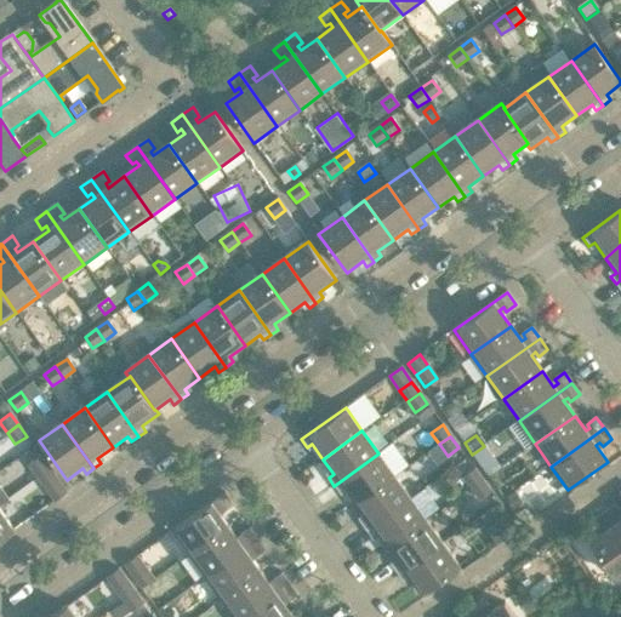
[(379,453),(334,486),(339,492),(345,489),(355,504),(394,476),(379,453)]
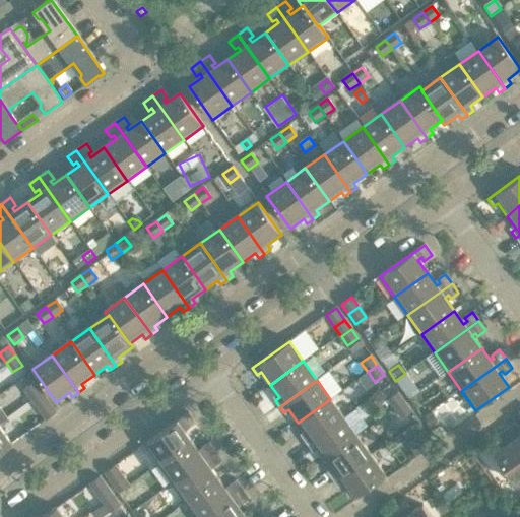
[(24,390),(31,400),(42,393),(35,383),(24,390)]
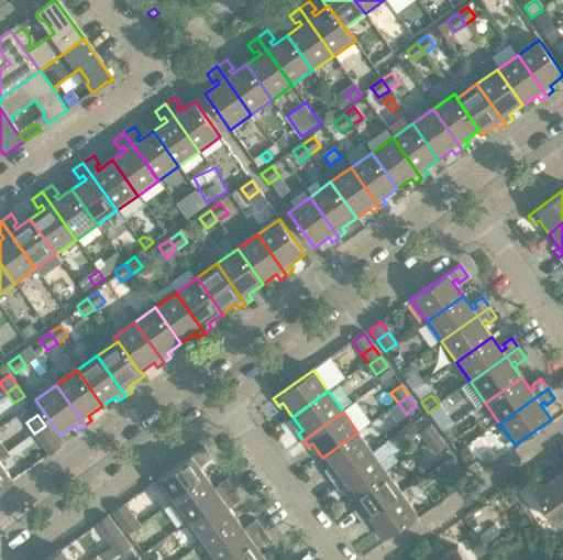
[(45,426),(34,434),(41,442),(52,435),(45,426)]
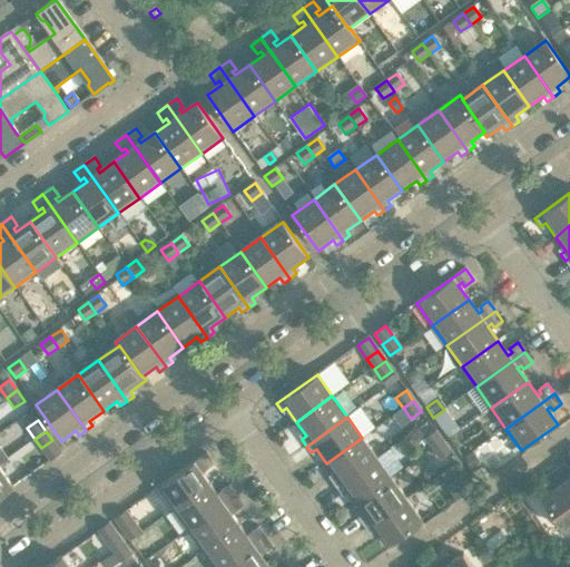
[(435,431),(425,439),(432,449),(443,442),(435,431)]
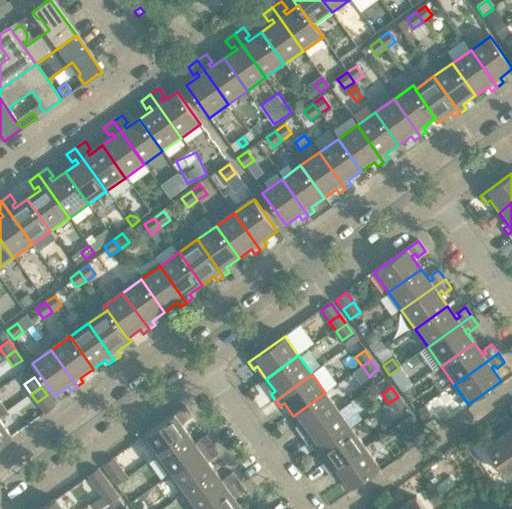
[(325,393),(293,416),(302,428),(297,432),(302,438),(338,411),(325,393)]
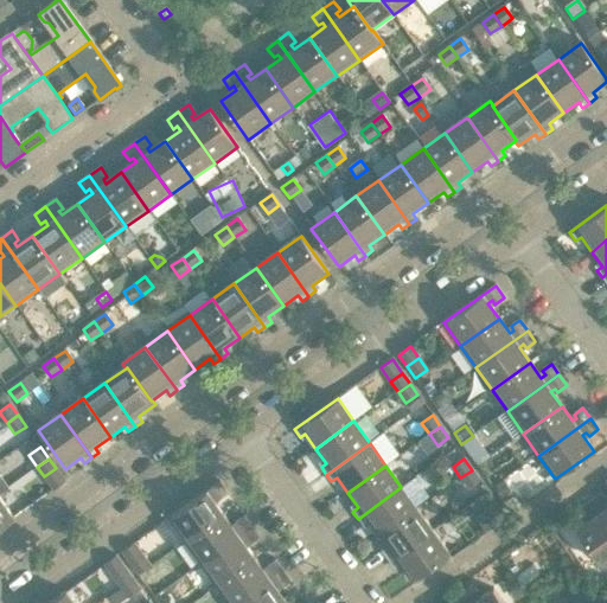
[(56,468),(44,476),(53,491),(65,482),(56,468)]
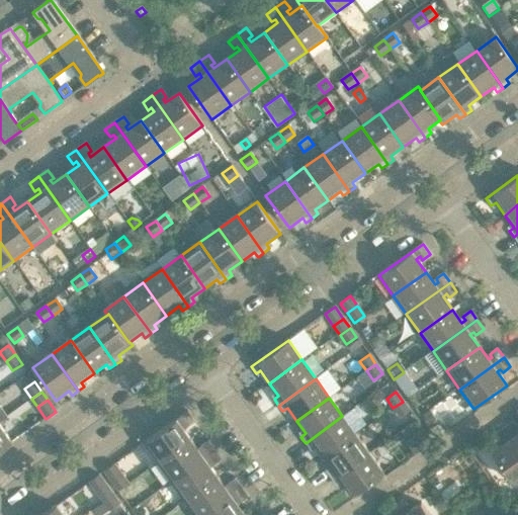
[(403,402),(393,408),(400,418),(409,411),(403,402)]
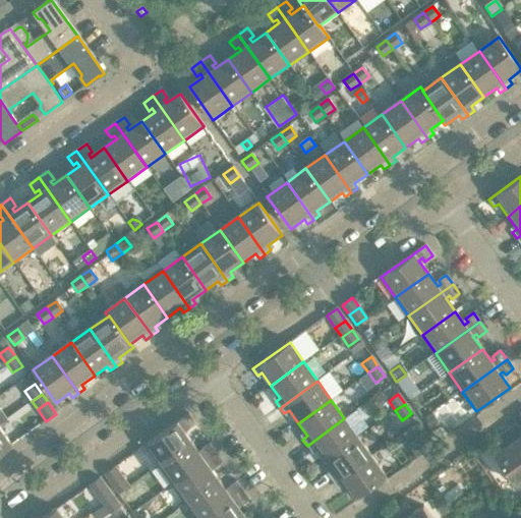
[(145,446),(159,466),(191,443),(182,429),(185,426),(188,430),(195,424),(188,414),(145,446)]
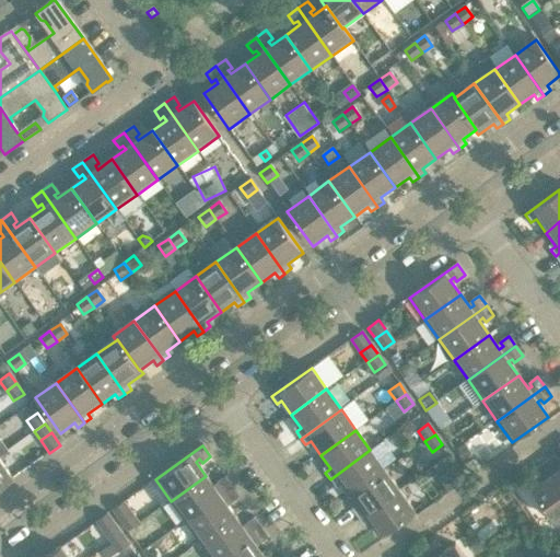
[(370,450),(330,479),(335,486),(339,482),(349,496),(384,471),(370,450)]
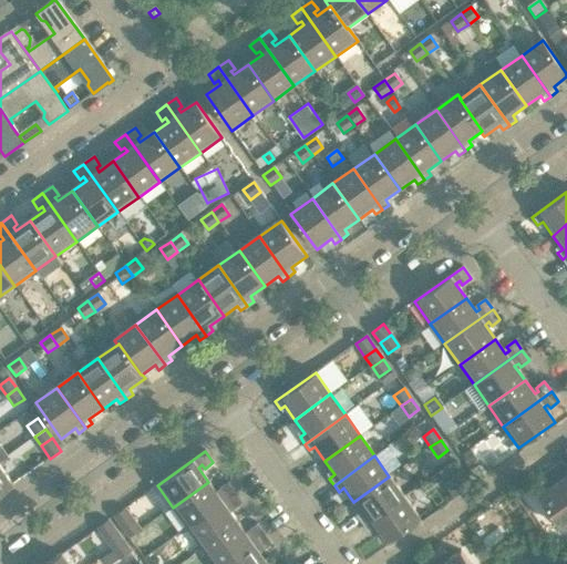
[(566,469),(562,461),(552,469),(566,490),(566,475),(566,477),(564,472),(566,469)]
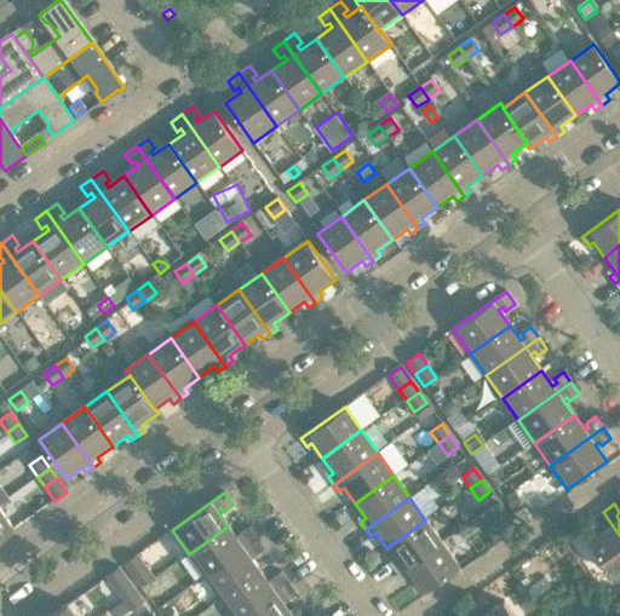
[(0,511),(0,540),(13,530),(0,511)]
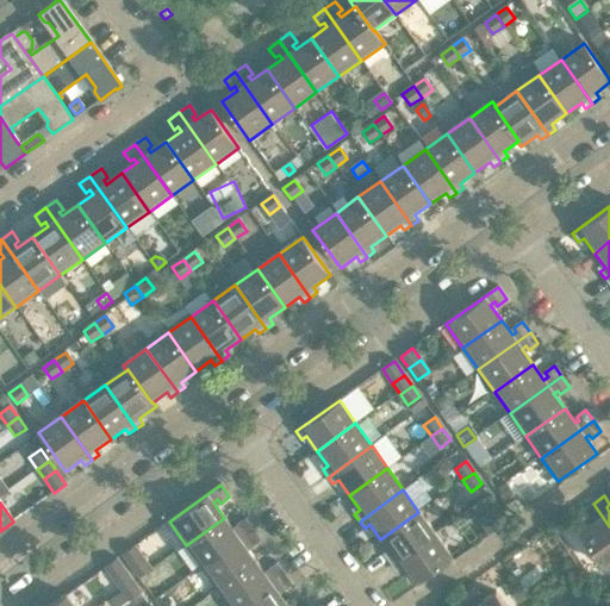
[(609,568),(609,526),(593,504),(583,511),(589,520),(592,517),(596,522),(579,533),(607,572),(609,568)]
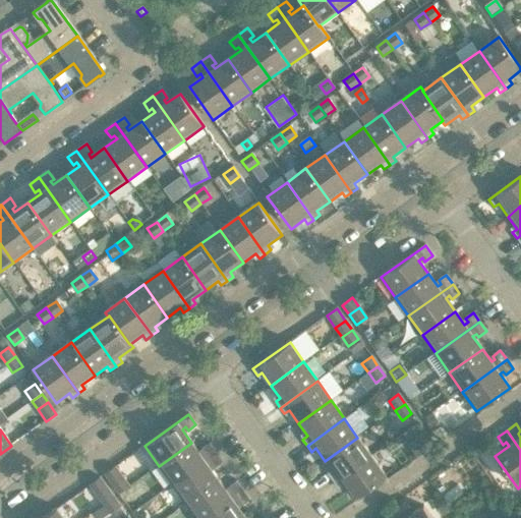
[(425,433),(416,440),(423,449),(432,443),(425,433)]
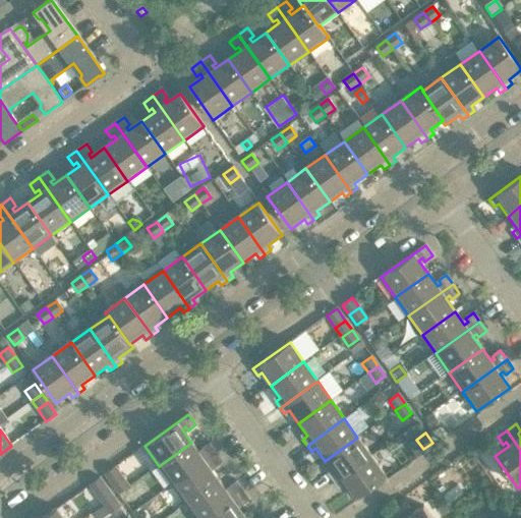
[(357,438),(325,461),(334,474),(330,477),(334,483),(371,456),(357,438)]
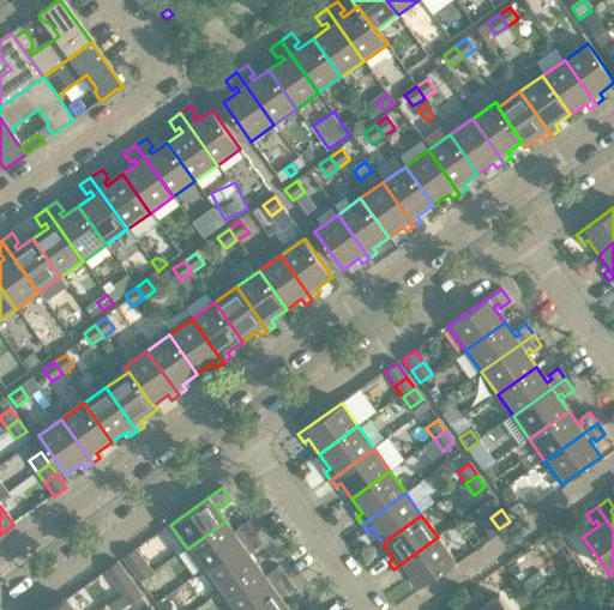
[(226,521),(187,549),(203,571),(254,533),(247,523),(238,530),(241,533),(236,537),(226,521)]
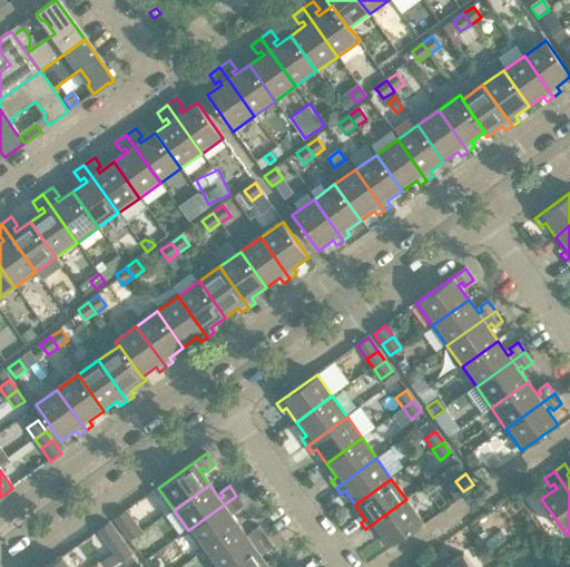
[(236,496),(188,530),(203,551),(239,526),(228,511),(233,509),(235,512),(244,507),(236,496)]
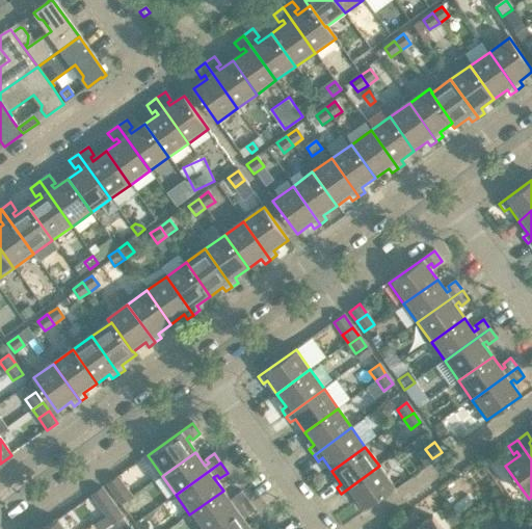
[(379,466),(341,494),(345,500),(350,496),(360,510),(394,486),(379,466)]
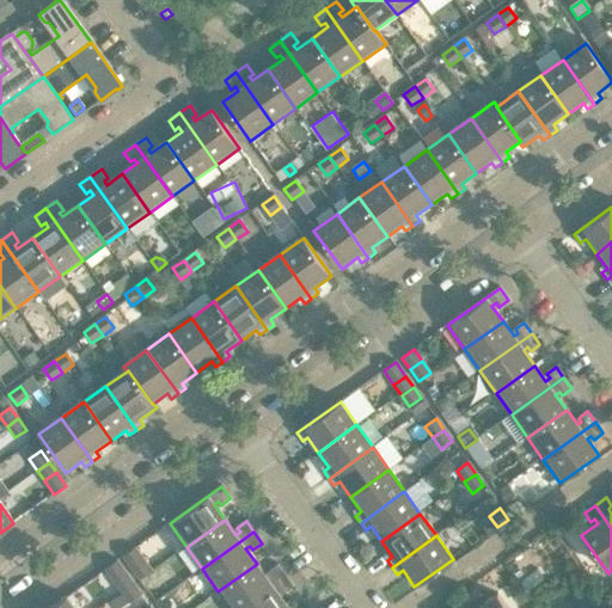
[(135,548),(123,557),(132,569),(144,560),(135,548)]
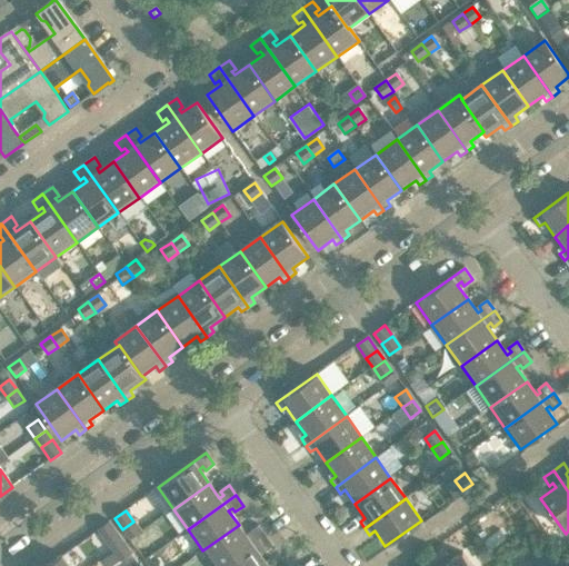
[(133,522),(122,529),(130,539),(141,532),(133,522)]
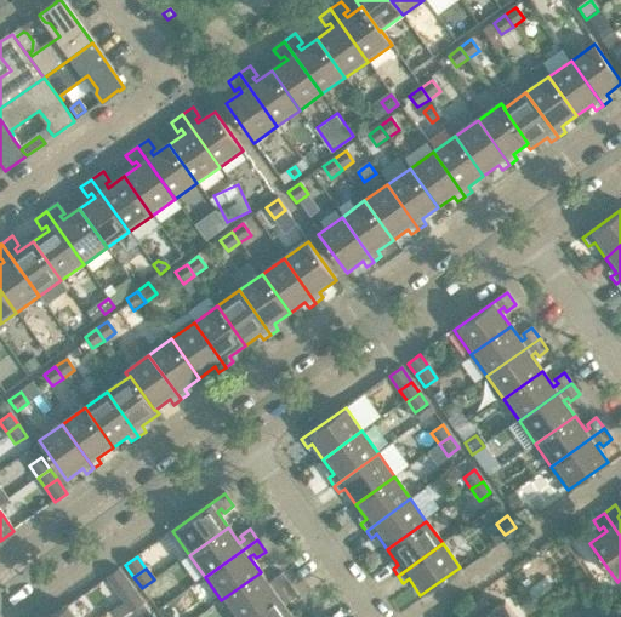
[(119,570),(107,578),(124,601),(136,593),(119,570)]
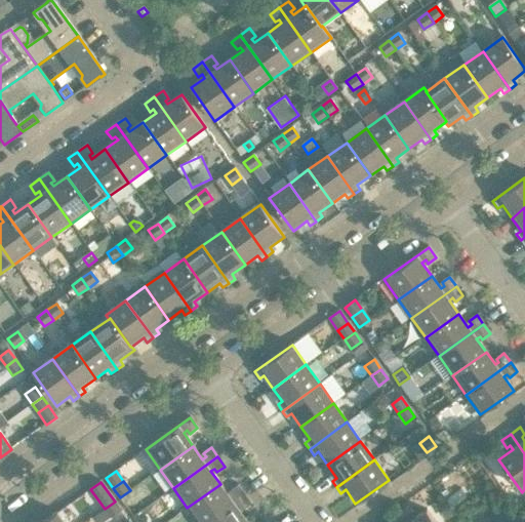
[(220,484),(187,508),(197,521),(206,521),(245,494),(238,485),(231,491),(233,494),(230,497),(220,484)]
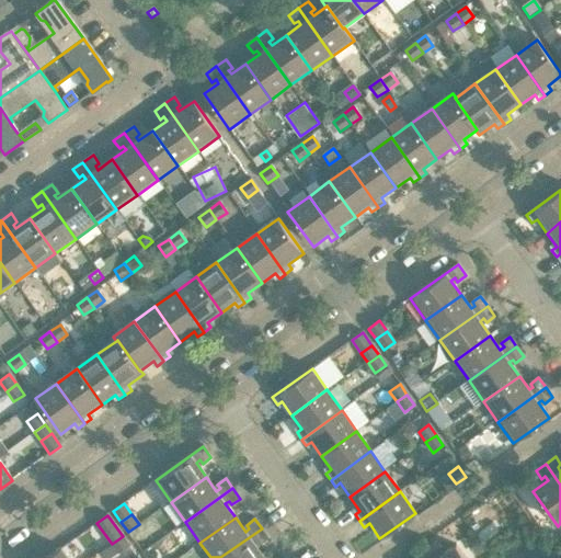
[(262,528),(220,557),(263,557),(254,544),(258,542),(261,545),(268,539),(262,528)]
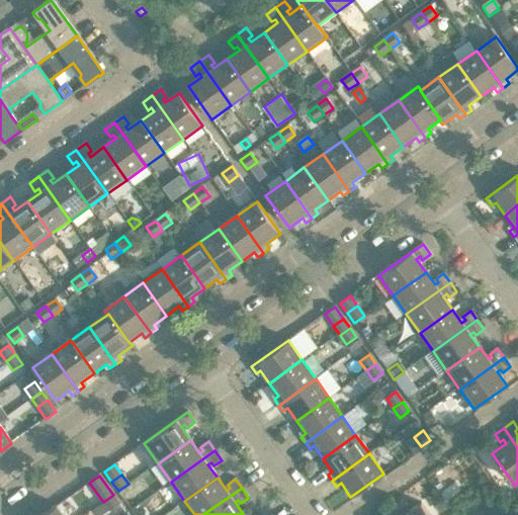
[(113,495),(103,502),(109,511),(119,504),(113,495)]
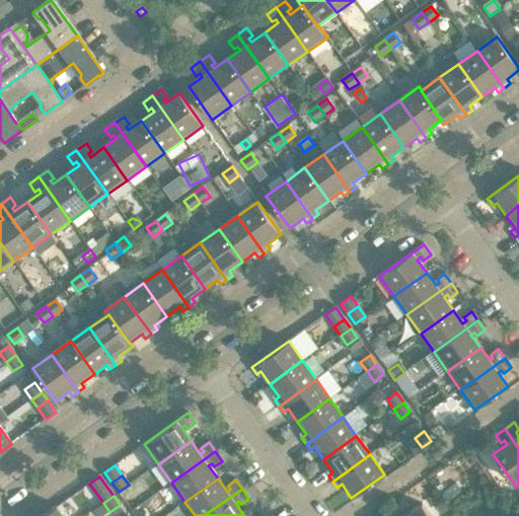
[(403,501),(393,508),(399,515),(429,515),(422,505),(408,515),(405,511),(409,509),(403,501)]
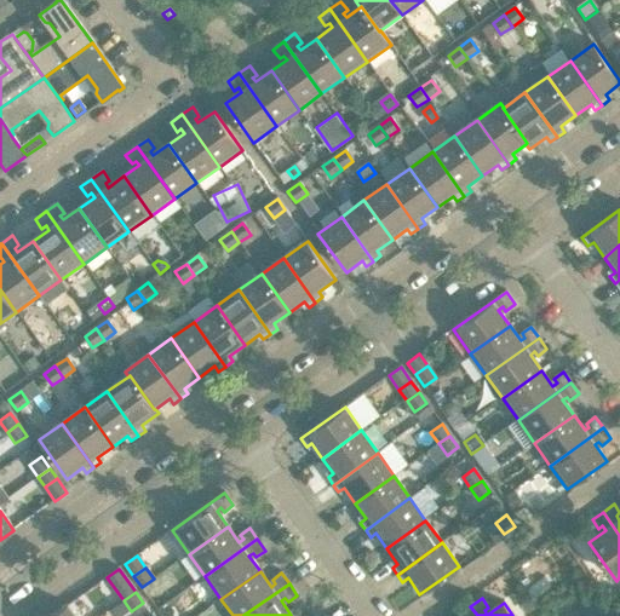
[(75,615),(68,605),(52,615),(75,615)]
